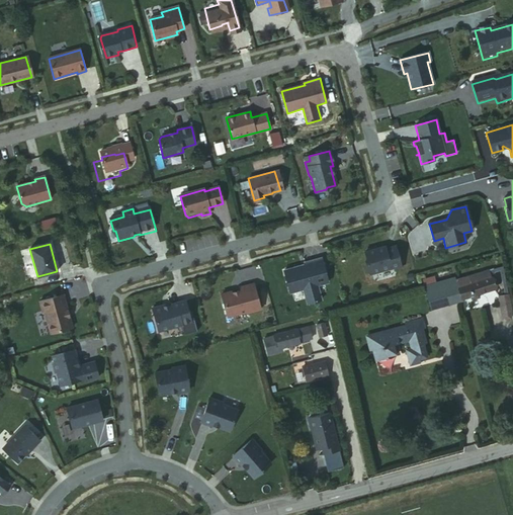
[(376,249),(364,253),(367,262),(366,264),(368,272),(371,274),(395,267),(401,266),(395,247),(385,249),(379,250),(376,249)]
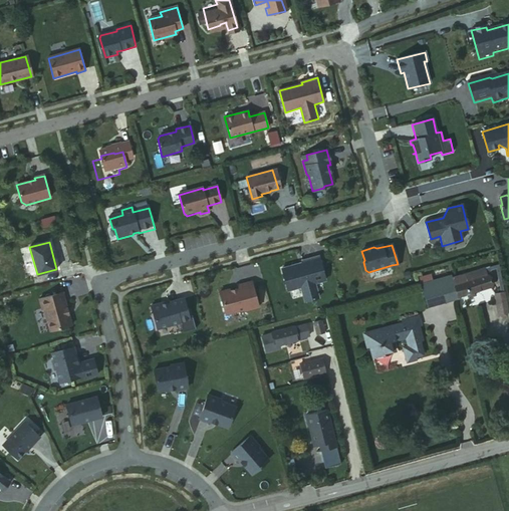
[(302,265),(301,263),(281,269),(287,290),(300,287),(304,301),(317,298),(313,283),(324,280),(318,257),(304,260),(305,264),(302,265)]
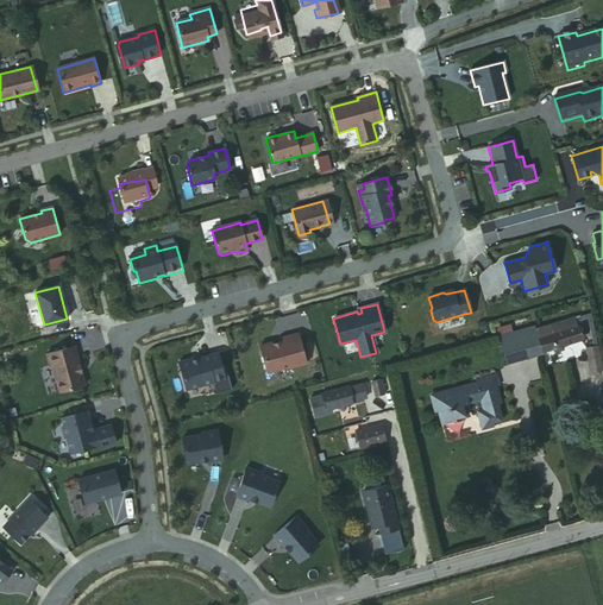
[(594,338),(586,316),(533,331),(534,336),(539,353),(594,338)]
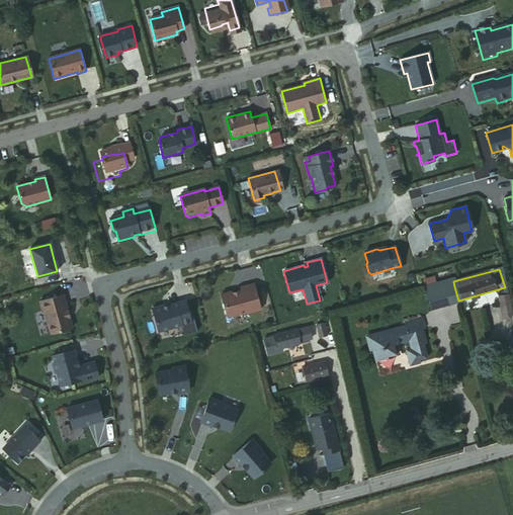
[(453,278),(423,286),(430,309),(458,301),(454,286),(437,292),(435,287),(453,281),(453,278)]
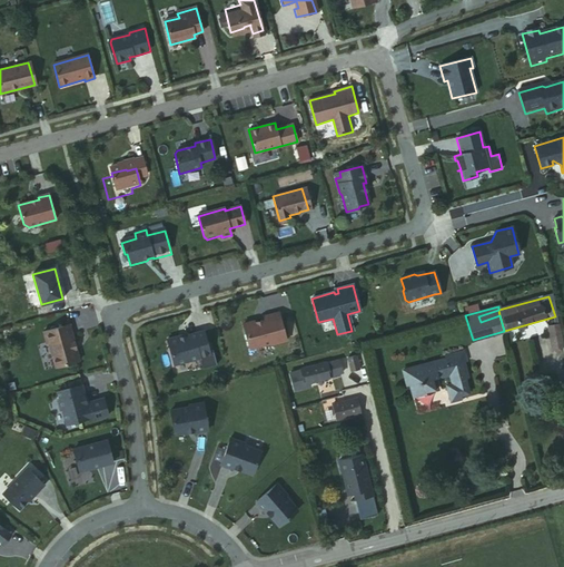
[(500,315),(498,310),(478,316),(481,322),(500,315)]
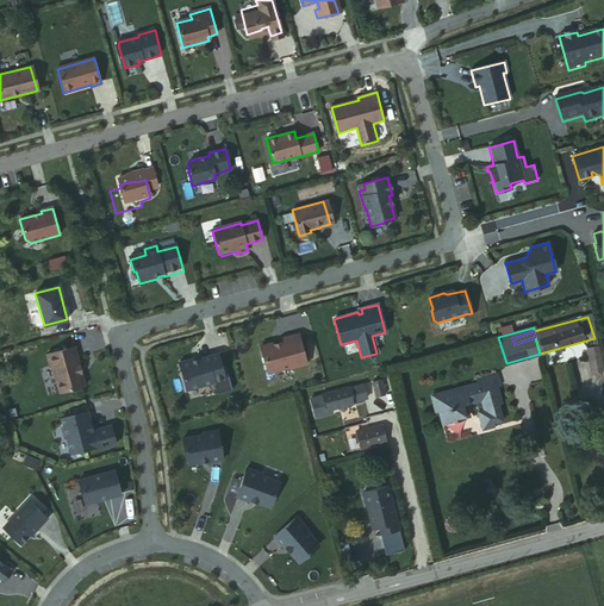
[(306,364),(298,335),(281,339),(282,343),(272,345),(272,344),(260,347),(267,373),(288,367),(290,369),(306,364)]
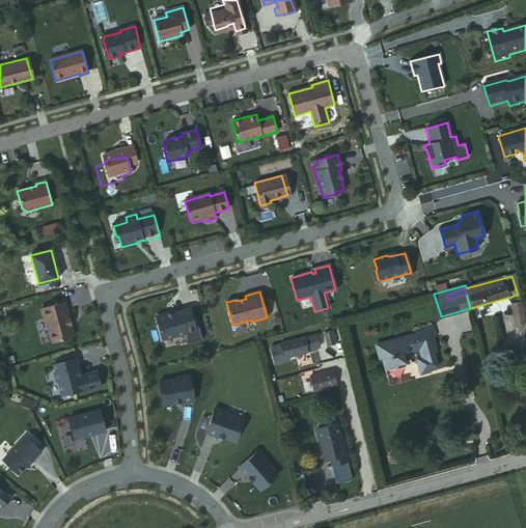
[(64,302),(40,309),(44,318),(46,317),(52,341),(74,336),(64,302)]
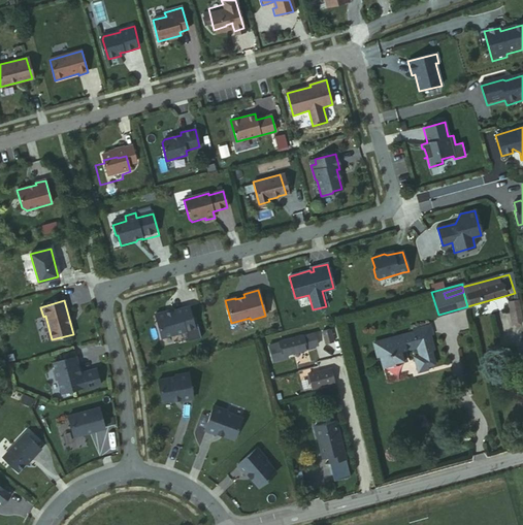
[(514,327),(522,325),(522,319),(521,313),(519,303),(509,305),(514,327)]
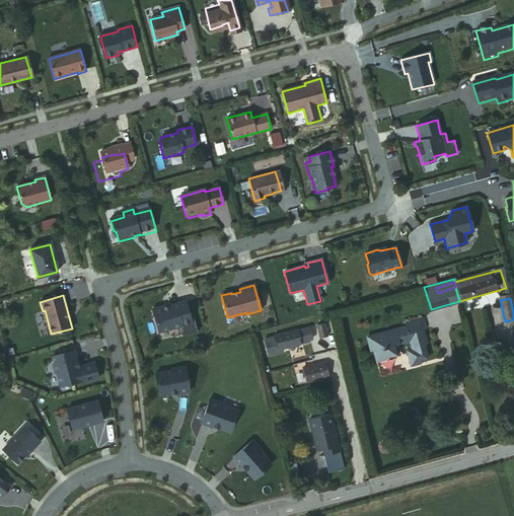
[(154,308),(160,332),(184,325),(184,324),(193,321),(188,301),(165,307),(164,306),(154,308)]
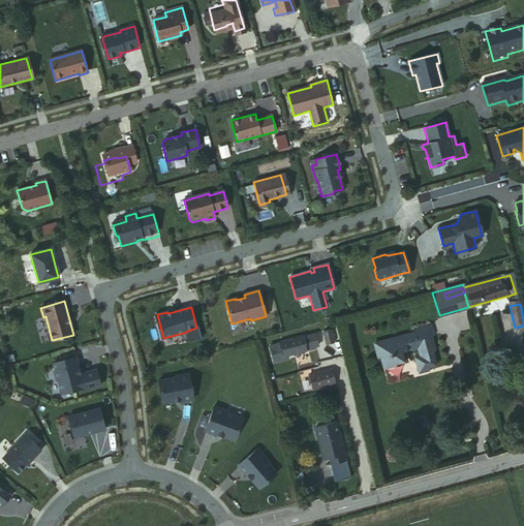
[(434,338),(431,328),(412,332),(413,335),(402,337),(404,341),(393,344),(392,340),(391,341),(374,345),(377,361),(380,361),(384,373),(404,367),(402,356),(418,351),(421,363),(415,364),(419,376),(429,374),(428,370),(436,369),(434,356),(436,356),(431,338),(434,338)]
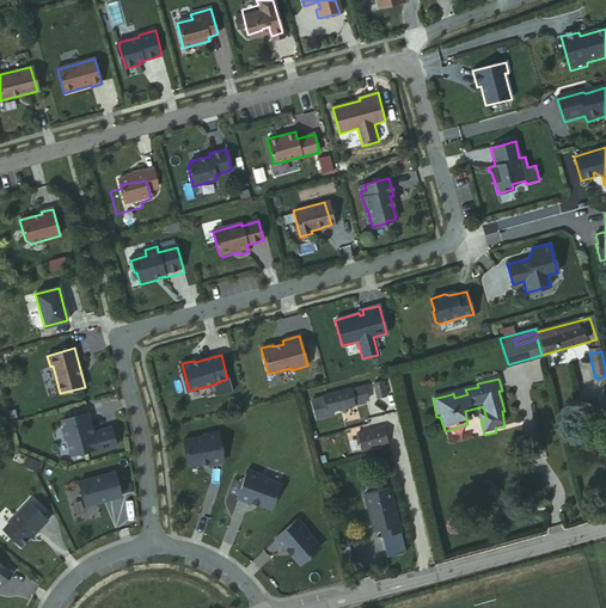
[(384,381),(374,384),(378,399),(387,397),(384,381)]
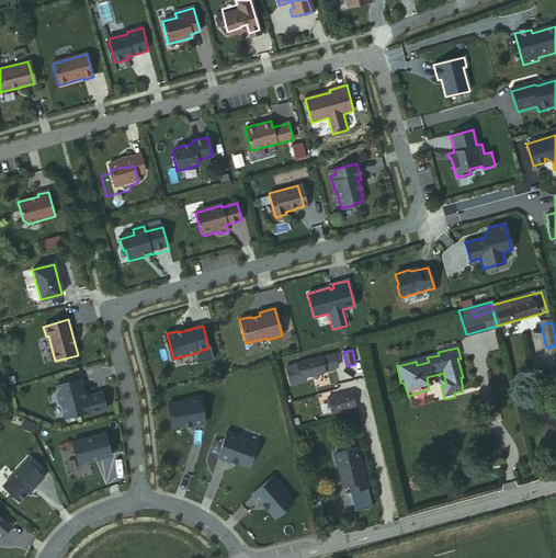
[(339,367),(336,354),(297,364),(297,365),(286,367),(291,385),(306,382),(305,377),(339,367)]
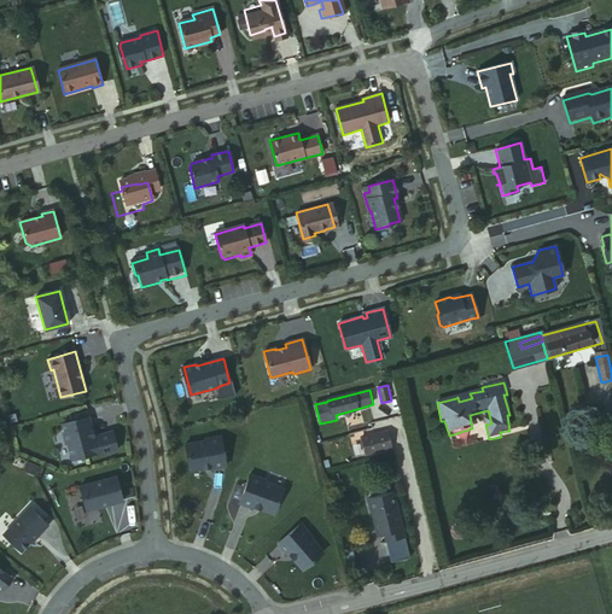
[(92,416),(63,424),(64,431),(63,433),(65,443),(69,444),(73,460),(100,451),(102,455),(122,449),(117,430),(97,436),(92,416)]
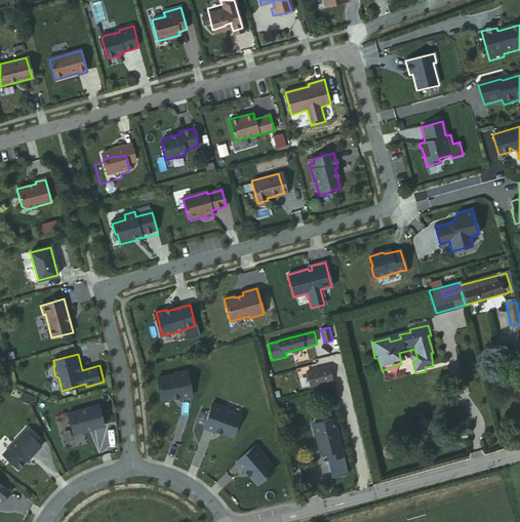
[(285,378),(289,394),(314,387),(333,382),(329,368),(285,378)]
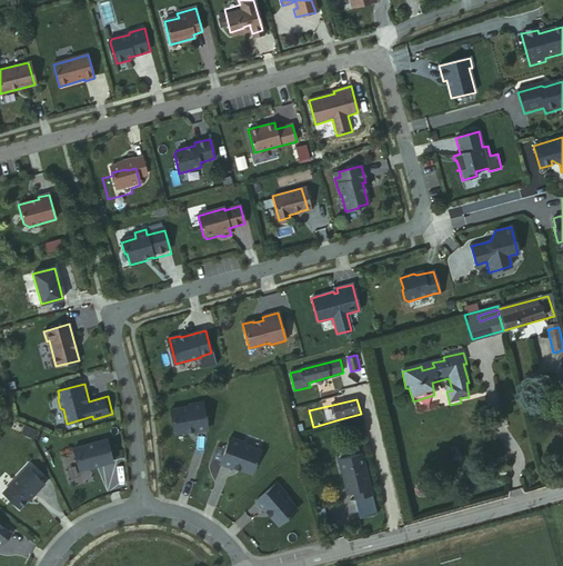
[(191,407),(171,409),(176,434),(189,433),(188,429),(194,428),(195,433),(209,430),(204,403),(190,405),(191,407)]
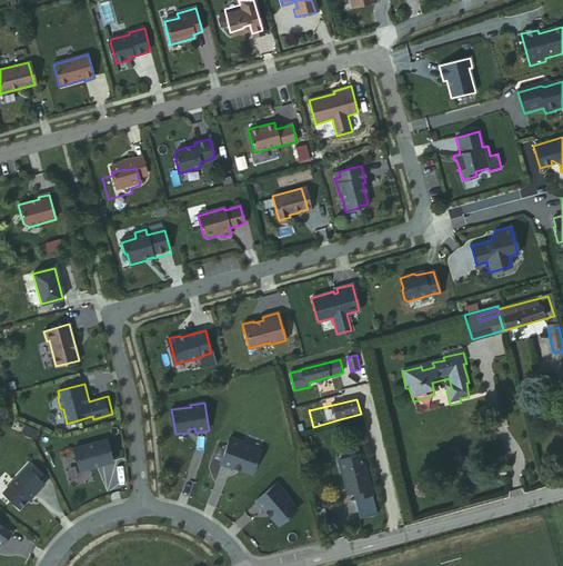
[(26,426),(22,434),(31,438),(34,430),(26,426)]
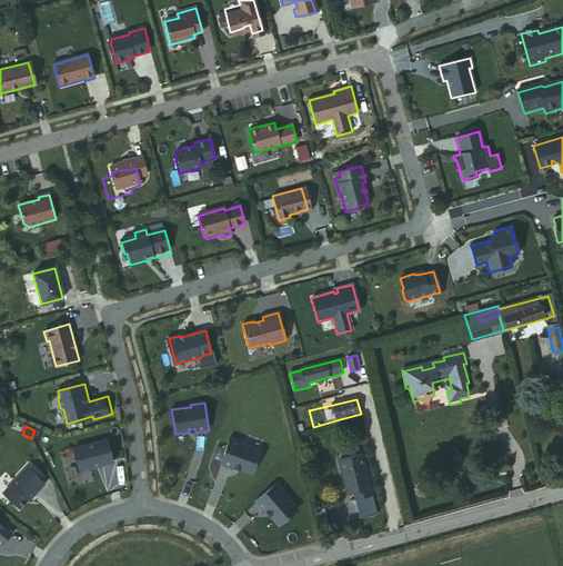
[(74,448),(80,472),(113,463),(107,439),(74,448)]
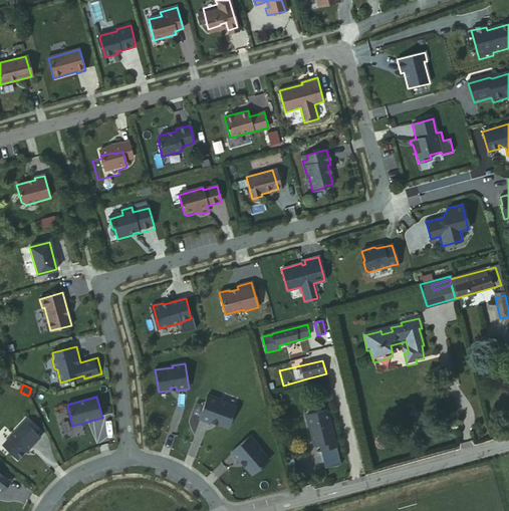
[(210,397),(200,421),(212,425),(212,424),(213,422),(219,424),(218,427),(229,431),(237,410),(221,404),(222,402),(210,397)]
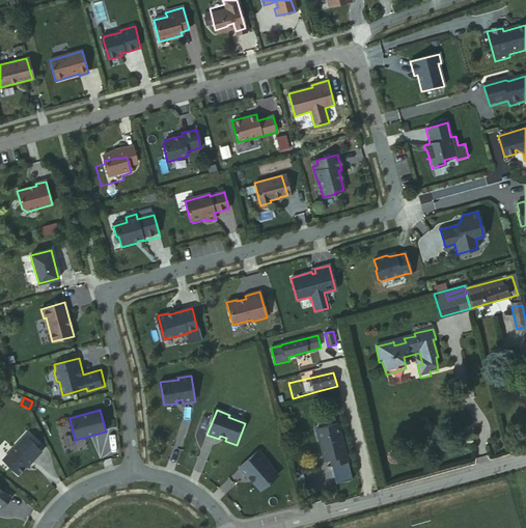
[(339,423),(316,429),(324,463),(330,461),(336,485),(353,480),(339,423)]
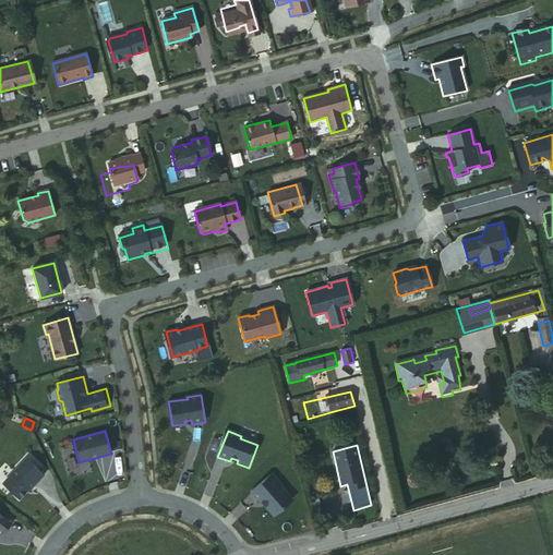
[(20,497),(32,484),(33,485),(44,474),(27,458),(3,482),(20,497)]
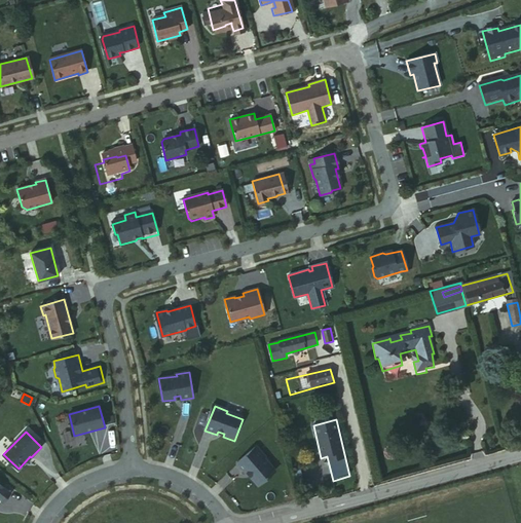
[(258,450),(237,467),(246,477),(247,476),(249,475),(253,479),(251,481),(258,490),(276,476),(265,462),(266,461),(258,450)]
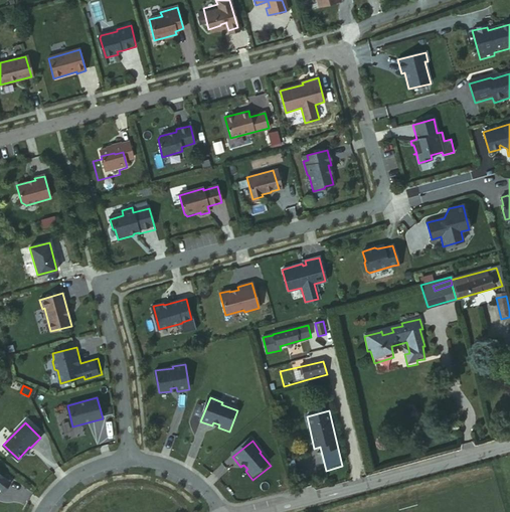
[(0,492),(1,493),(9,483),(0,476),(0,492)]
